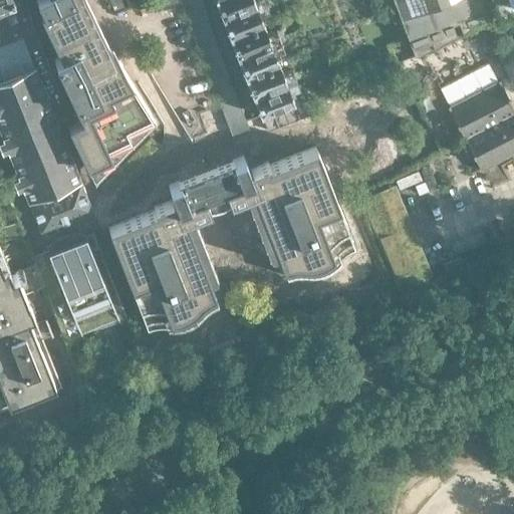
[(12,0),(0,0),(0,44),(25,35),(25,33),(12,0)]
